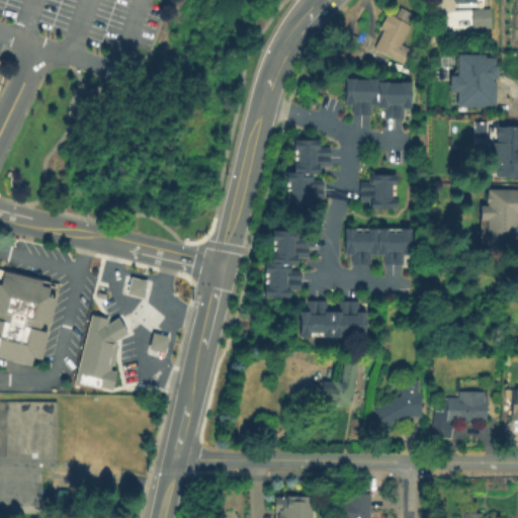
[(492,28),(471,28),(471,9),(476,9),(476,2),(454,3),(454,0),(483,0),(484,8),(491,8),(492,28)]
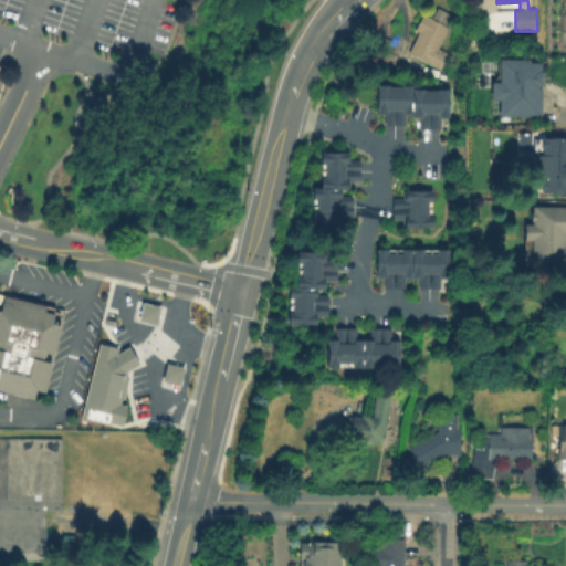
[(451,13),(446,24),(450,27),(440,46),(450,52),(441,69),(408,51),(418,32),(415,30),(423,13),(431,18),(438,6),(451,13)]
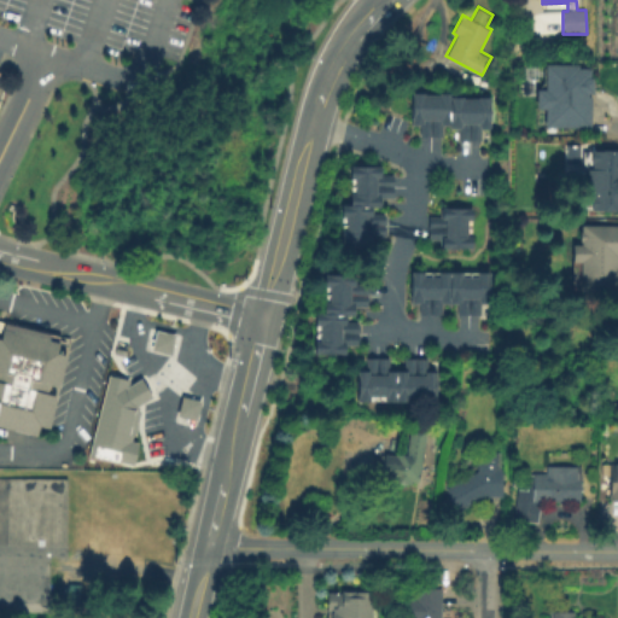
[(543,68),(589,68),(589,80),(590,80),(592,95),(589,95),(589,129),(543,130),(543,111),(535,111),(535,93),(543,93),(543,68)]
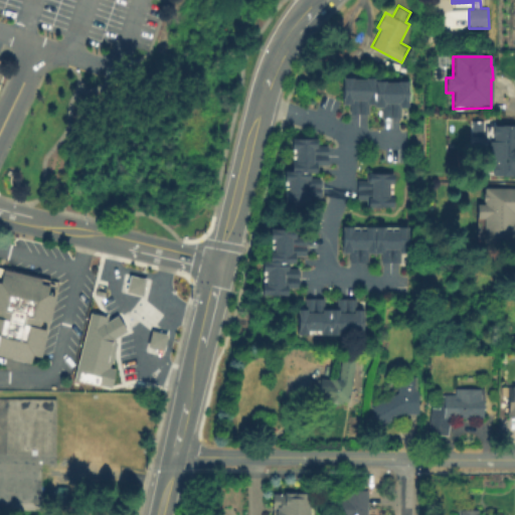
[(344,73),(353,74),(353,77),(367,77),(367,74),(376,74),(376,77),(385,77),(385,81),(399,81),(399,77),(408,77),(407,100),(400,100),(400,112),(382,111),(383,100),(375,100),(375,97),(368,97),(368,109),(351,108),(351,96),(343,96),(344,73)]
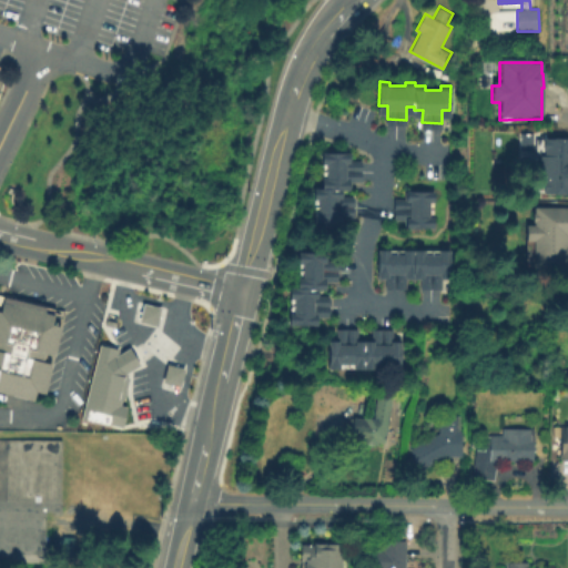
[(529,150),(529,133),(517,133),(517,149),(529,150)]
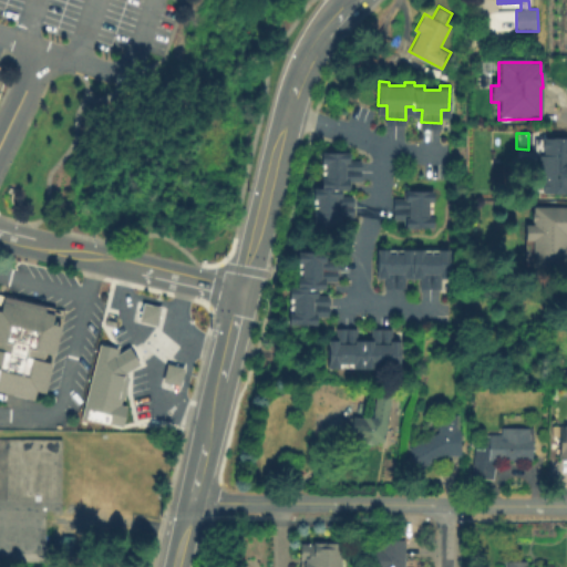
[(533,140),(566,140),(566,196),(539,196),(539,194),(534,194),(533,140)]
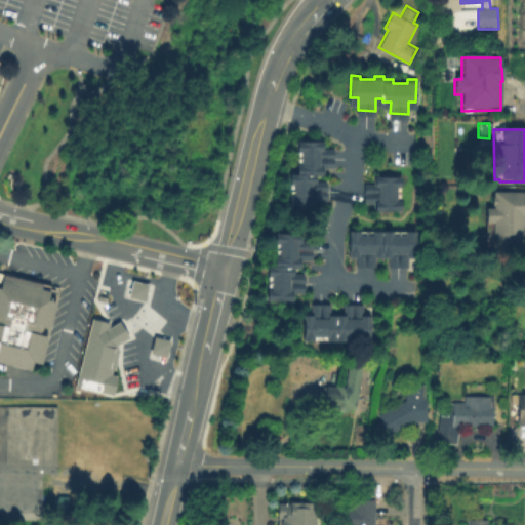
[(298,142),(321,142),(321,150),(333,150),(333,167),(321,167),(321,175),(314,175),(314,183),(325,183),(325,200),(314,200),(314,208),(291,208),(291,199),(295,199),(295,185),(291,185),(291,175),(298,175),(298,166),(303,166),(303,151),(298,151),(298,142)]
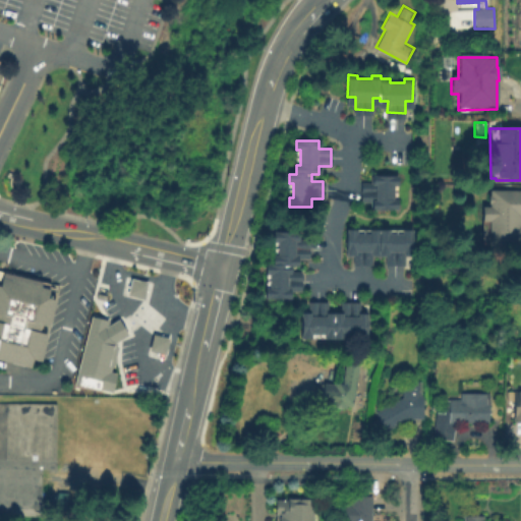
[(374,176),(397,176),(396,185),(393,185),(393,199),(396,199),(396,209),(374,209),(374,201),(362,201),(362,183),(374,183),(374,176)]
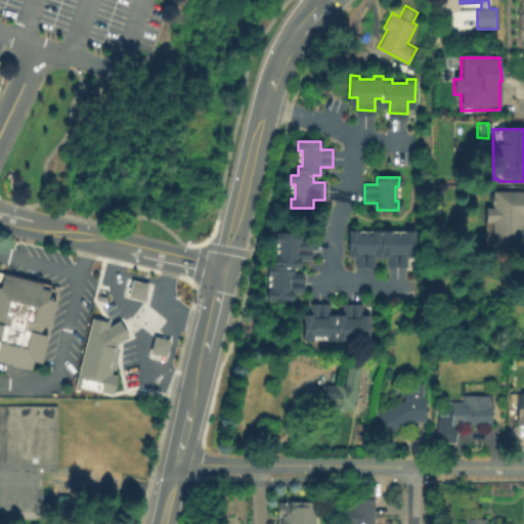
[(491,193),(523,192),(523,246),(516,246),(517,248),(490,247),(490,224),(484,224),(484,210),(491,211),(491,193)]
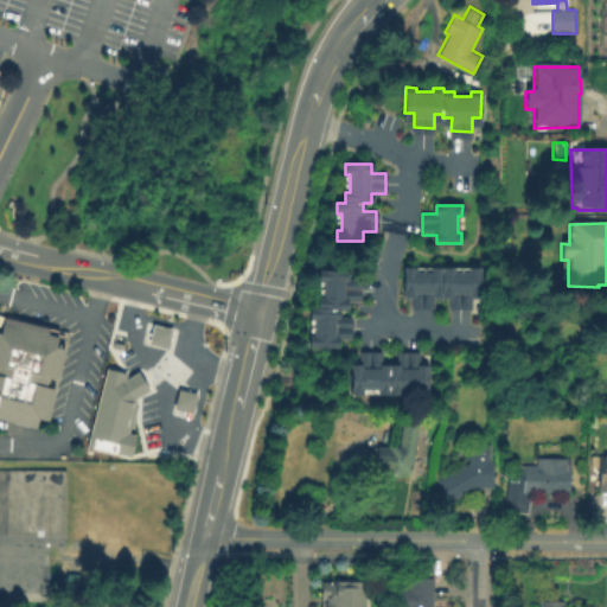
[(404,269),(415,269),(415,273),(432,273),(432,269),(453,269),(453,273),(470,273),(470,269),(480,269),(480,295),(471,295),(471,308),(451,308),(451,295),(433,294),(433,308),(413,308),(413,294),(404,294),(404,269)]
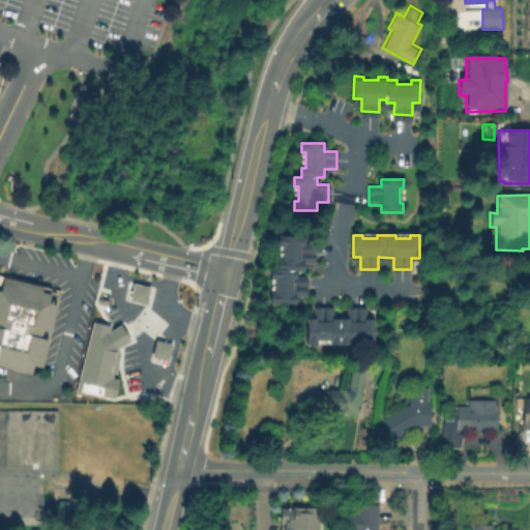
[(280,236),(302,236),(301,244),(314,244),(314,262),(301,262),(301,269),(294,269),(294,277),(305,277),(305,295),(294,295),(293,302),(271,302),(271,293),(274,293),(275,278),(271,278),(271,269),(278,269),(278,260),(283,260),(283,245),(280,245),(280,236)]
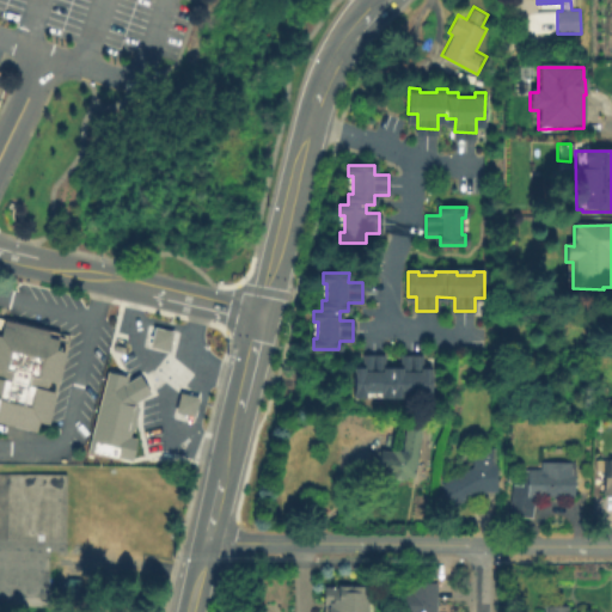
[(0,423),(34,430),(35,422),(47,424),(53,391),(43,390),(44,381),(56,384),(62,350),(54,349),(55,338),(46,337),(47,329),(1,320),(0,328),(0,423)]
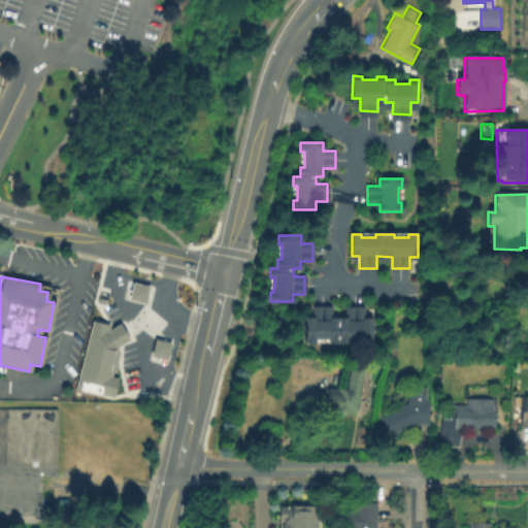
[(129,299),(134,283),(149,287),(144,303),(129,299)]
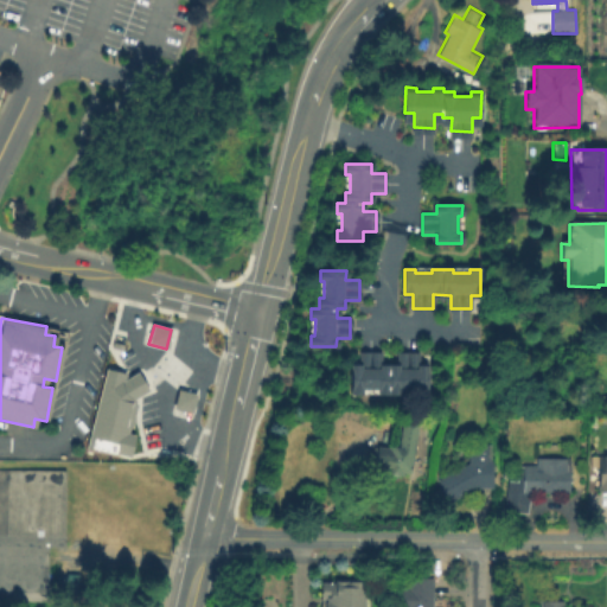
[(360,352),(381,353),(381,366),(389,366),(398,366),(398,353),(419,353),(419,368),(427,368),(427,394),(416,394),(416,389),(400,389),(400,393),(378,393),(378,389),(362,388),(362,393),(351,393),(351,366),(360,366),(360,352)]
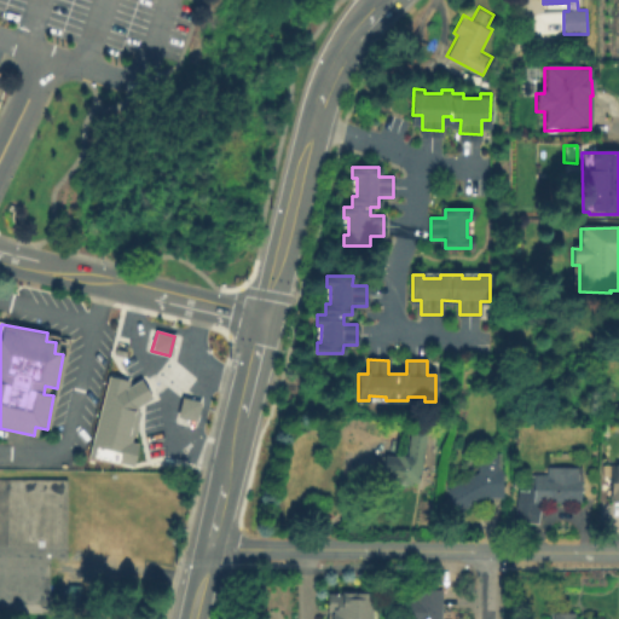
[(155,449),(125,455),(110,383),(140,377),(155,449)]
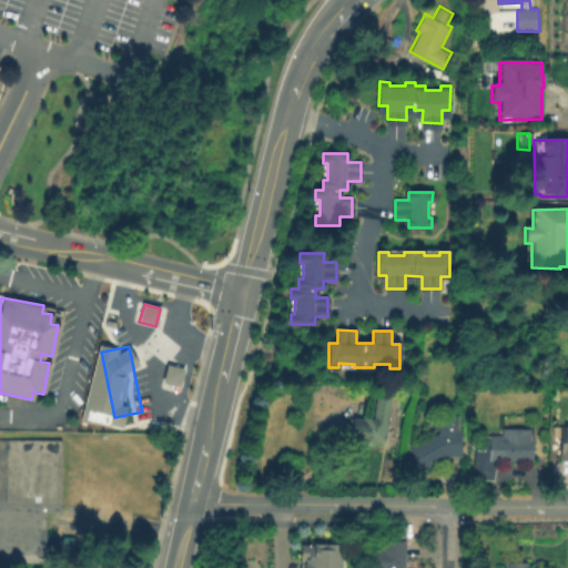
[(163,382),(168,365),(184,369),(180,386),(163,382)]
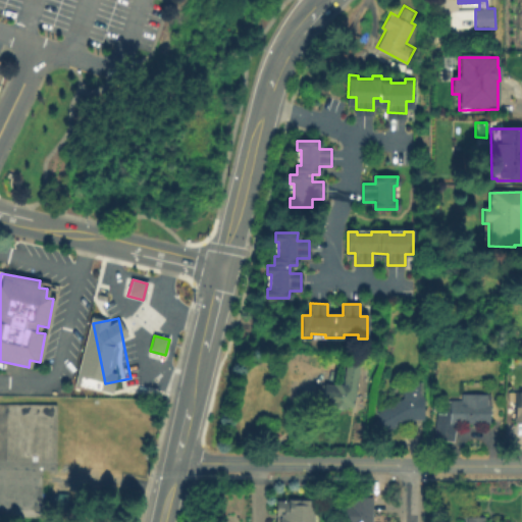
[(353,408),(347,407),(347,409),(322,405),(325,385),(334,386),(334,384),(343,385),(346,364),(359,366),(353,408)]
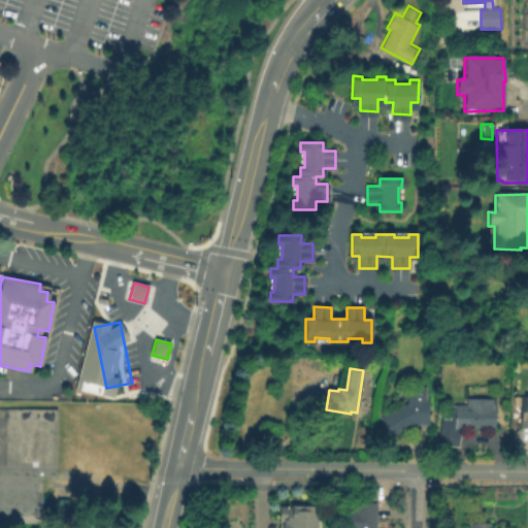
[(385,440),(378,428),(384,425),(381,418),(407,403),(407,387),(427,388),(426,401),(429,401),(428,425),(417,425),(405,431),(404,429),(385,440)]
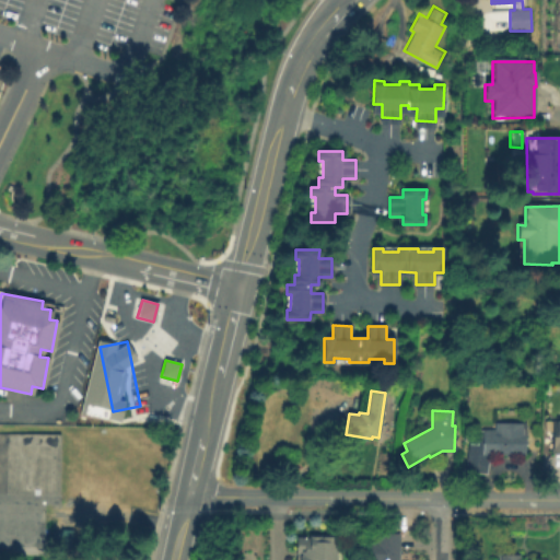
[(559,448),(556,448),(556,430),(543,430),(543,422),(556,422),(556,428),(559,428),(559,448)]
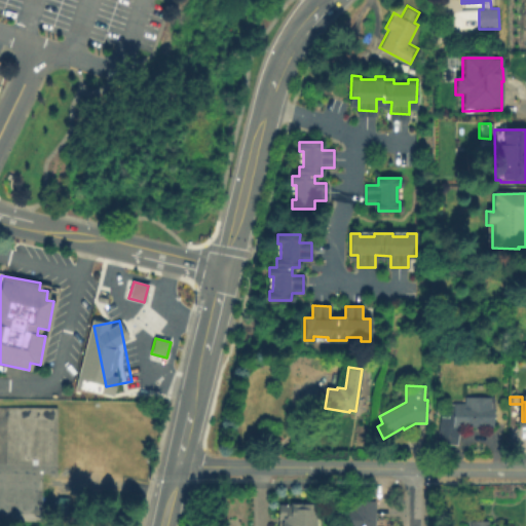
[(437,442),(440,417),(448,417),(448,403),(464,403),(464,406),(484,406),(484,398),(489,398),(489,406),(494,406),(494,427),(460,426),(455,444),(437,442)]
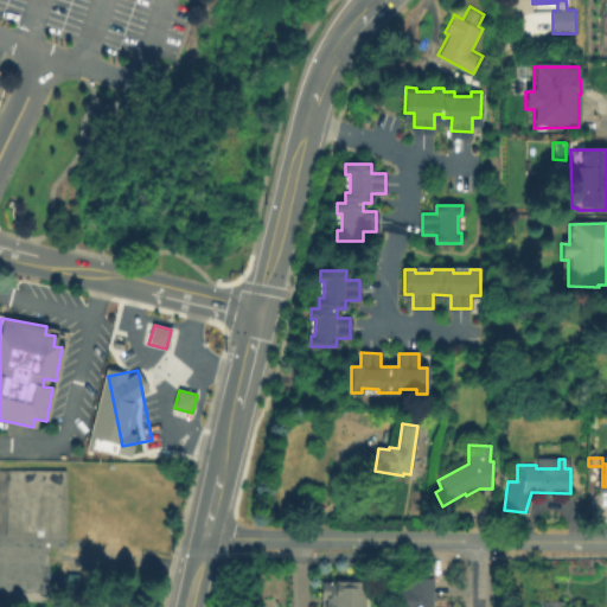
[(0,600),(0,473),(68,474),(68,601),(0,600)]
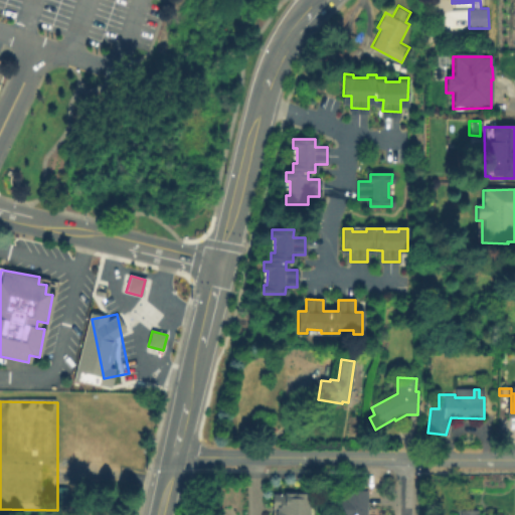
[(339,514),(339,500),(346,500),(346,491),(367,492),(367,514),(339,514)]
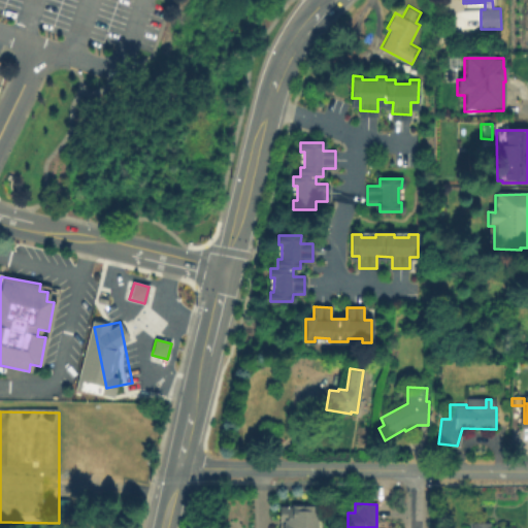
[(279,527),(279,508),(315,508),(315,512),(319,512),(319,527),(279,527)]
